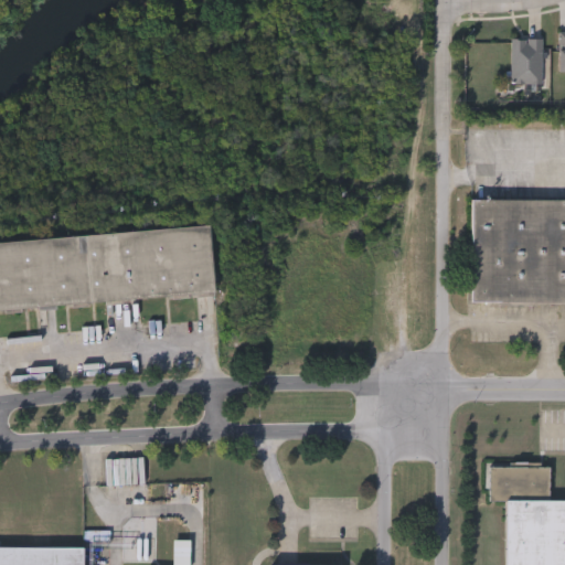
[(541,84),(510,84),(510,38),(541,38),(541,84)]
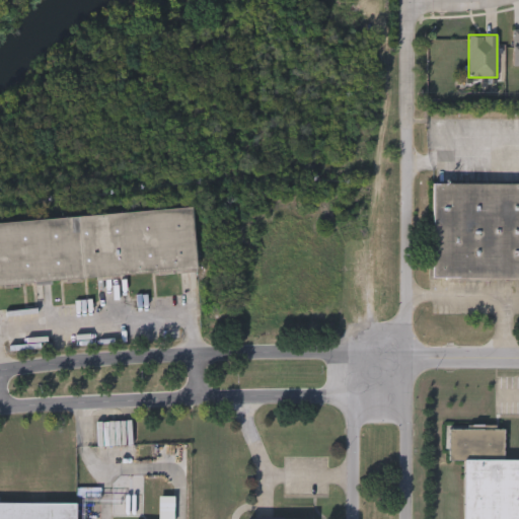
[(518,183),(518,278),(433,278),(434,183),(518,183)]
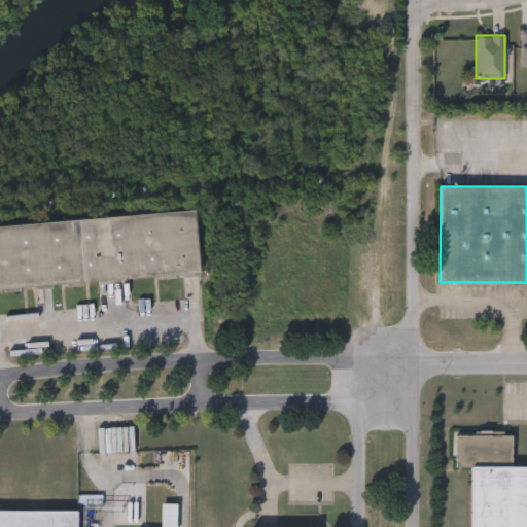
[(0,225),(195,207),(201,272),(0,291),(0,225)]
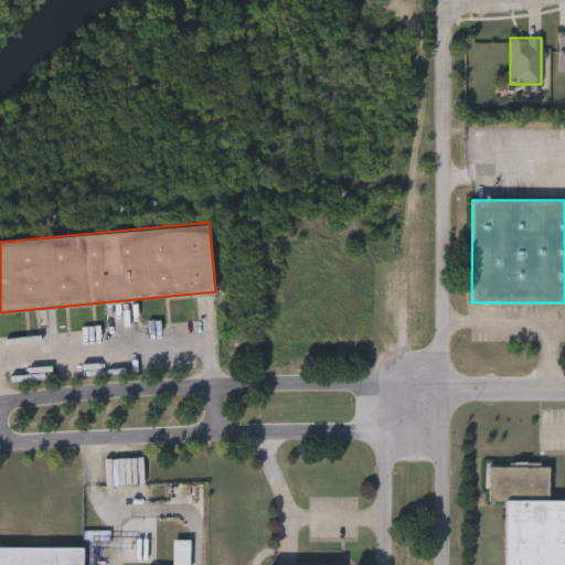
[(564,564),(504,564),(505,502),(488,502),(488,465),(550,465),(550,501),(564,501),(564,564)]
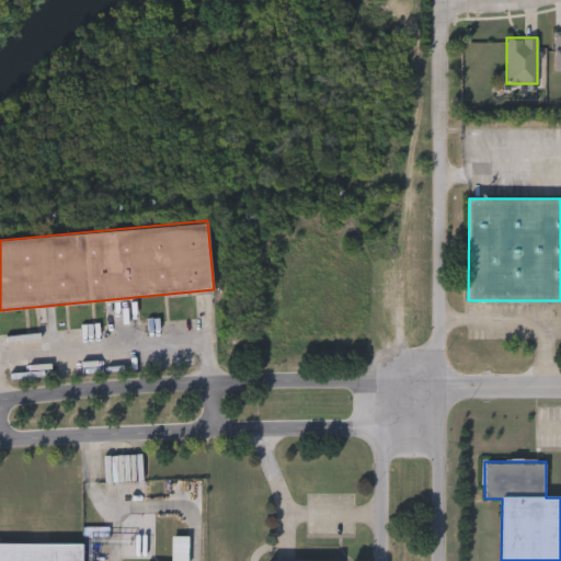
[(189,536),(189,560),(173,560),(173,536),(189,536)]
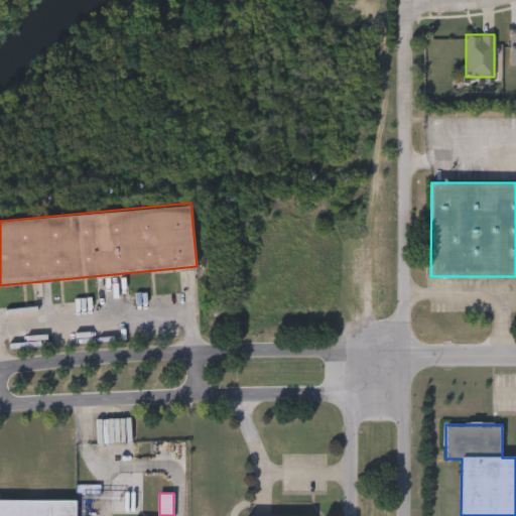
[(77,515),(0,515),(0,499),(77,499),(77,515)]
